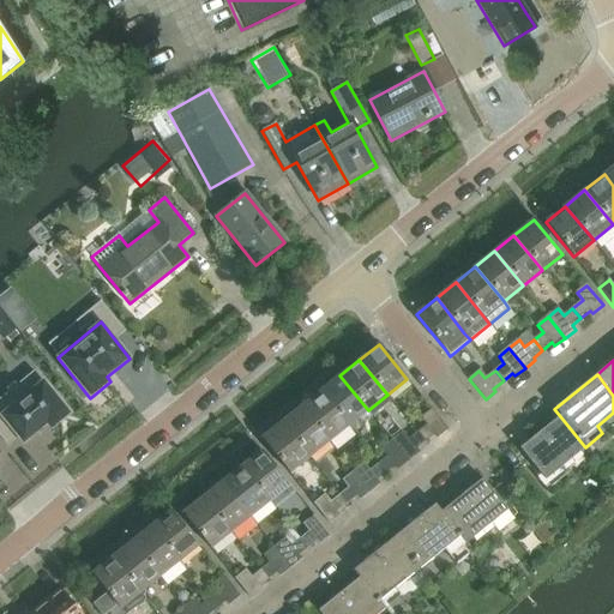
[(339,375),(320,391),(349,426),(368,410),(339,375)]
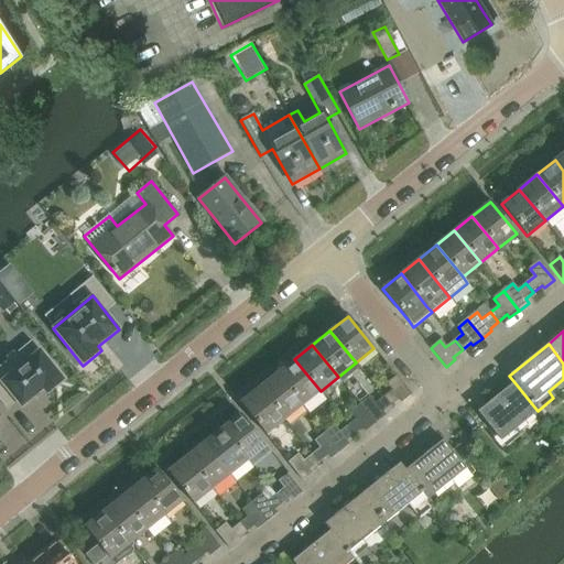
[(40,350),(0,382),(21,409),(43,391),(46,396),(65,381),(40,350)]
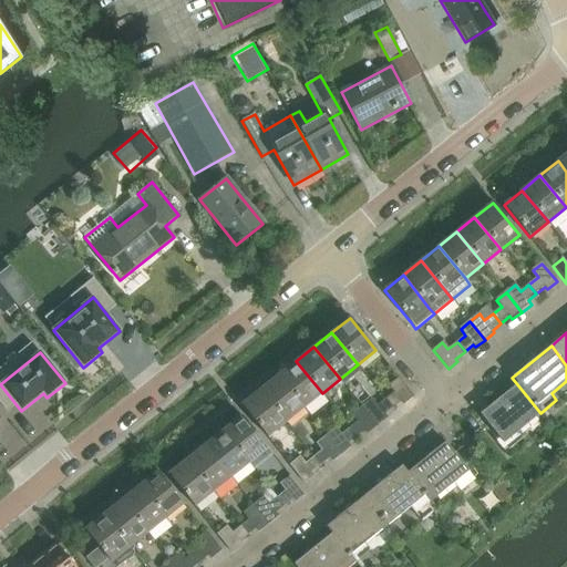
[(303,408),(322,393),(296,361),(277,375),(303,408)]
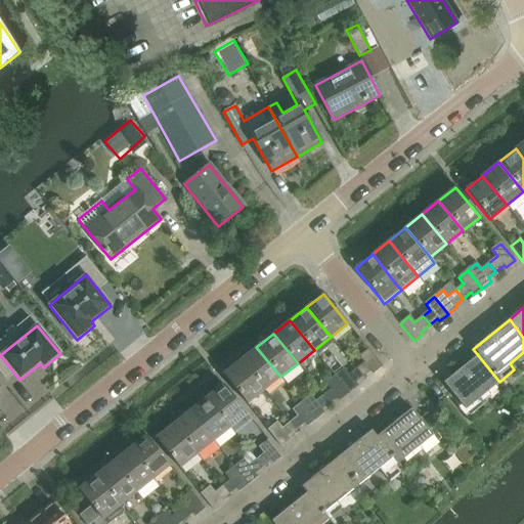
[(264,390),(280,377),(256,347),(239,360),(264,390)]
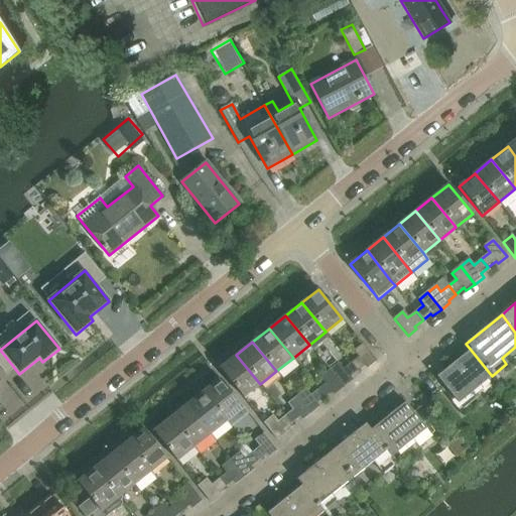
[(360,358),(352,364),(358,372),(366,366),(368,368),(377,362),(363,344),(354,351),(360,358)]
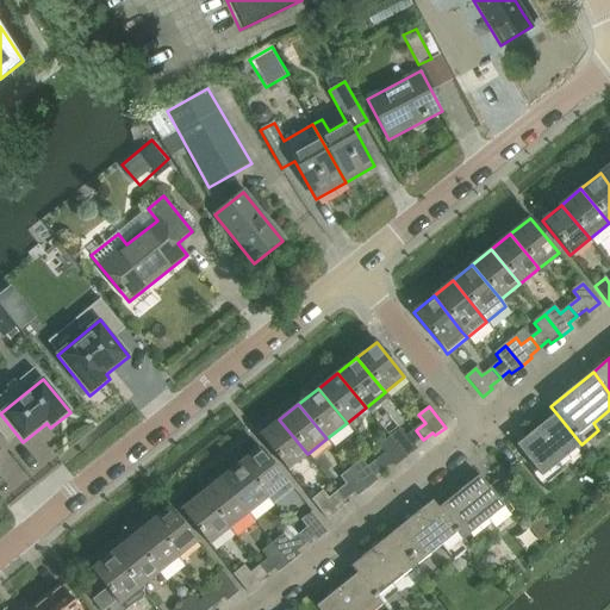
[(582,444),(556,414),(516,446),(547,485),(565,471),(559,462),(582,444)]
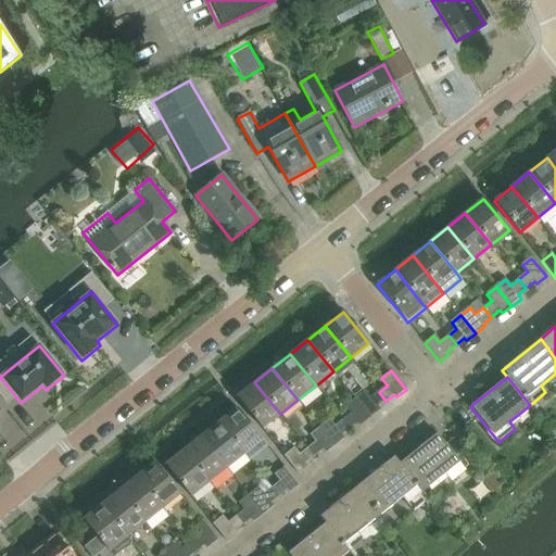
[(262,429),(280,414),(254,382),(237,397),(262,429)]
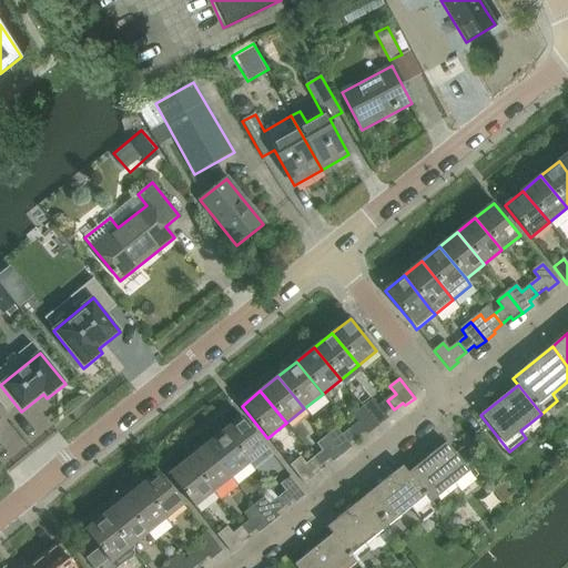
[(364,408),(378,427),(388,419),(385,416),(394,409),(387,401),(381,405),(377,406),(373,401),(364,408)]
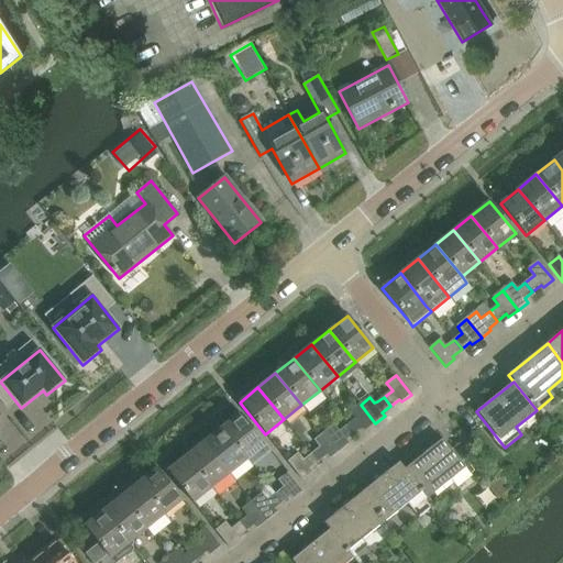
[(348,426),(354,433),(362,428),(365,431),(375,423),(361,405),(350,412),(355,419),(348,426)]
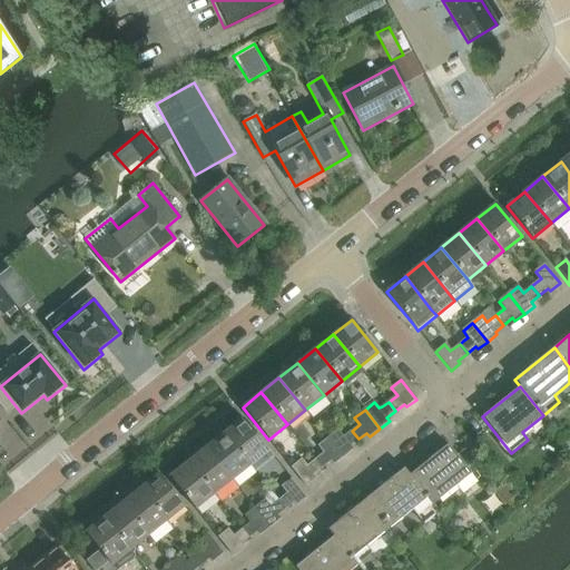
[(255,472),(274,458),(243,419),(224,433),(249,465),(255,472)]
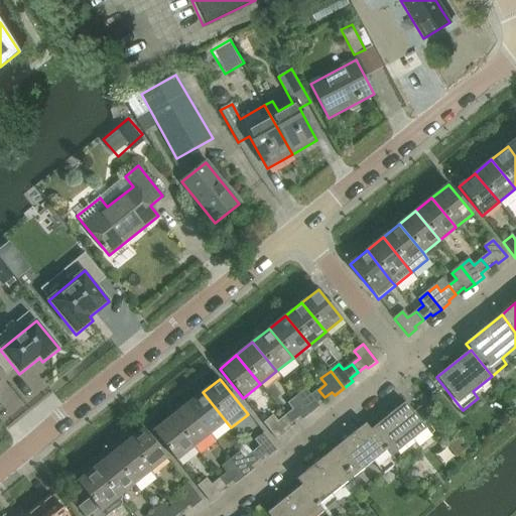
[(297,397),(311,413),(319,407),(316,404),(325,397),(318,390),(310,396),(305,390),(297,397)]
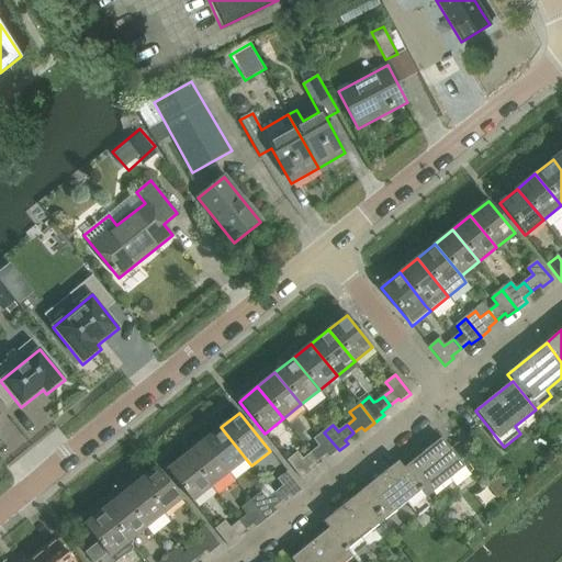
[(229,472),(246,459),(221,427),(204,440),(229,472)]
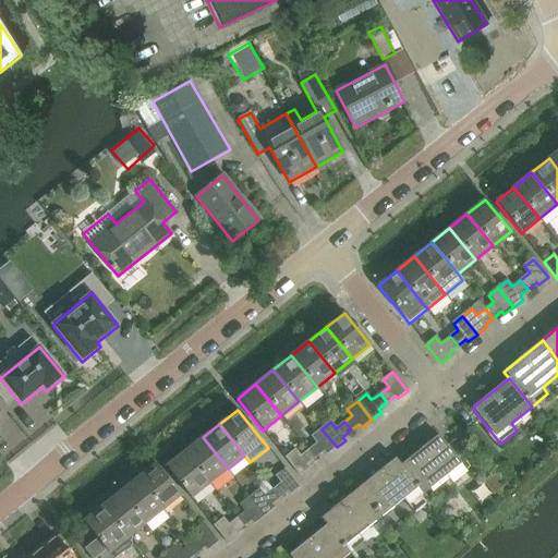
[(310,450),(316,458),(323,452),(326,456),(337,447),(322,429),(312,437),(317,444),(310,450)]
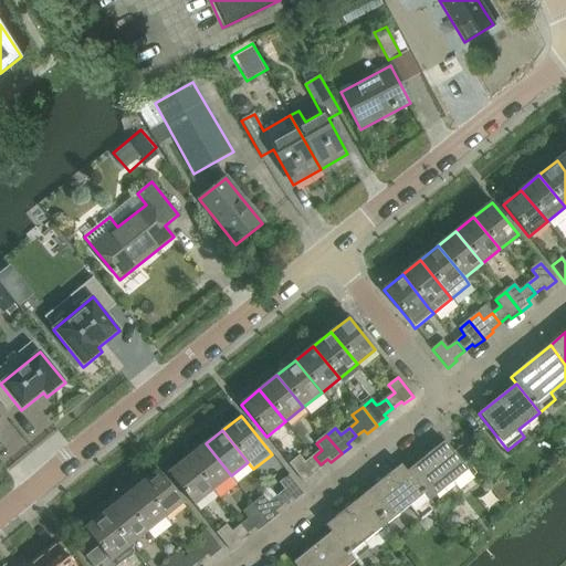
[(407,472),(430,501),(452,483),(458,490),(473,477),(444,441),(407,472)]
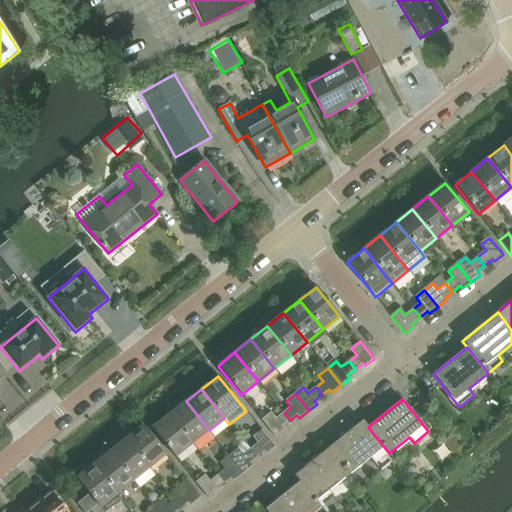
[(192,444),(209,430),(186,401),(169,415),(192,444)]
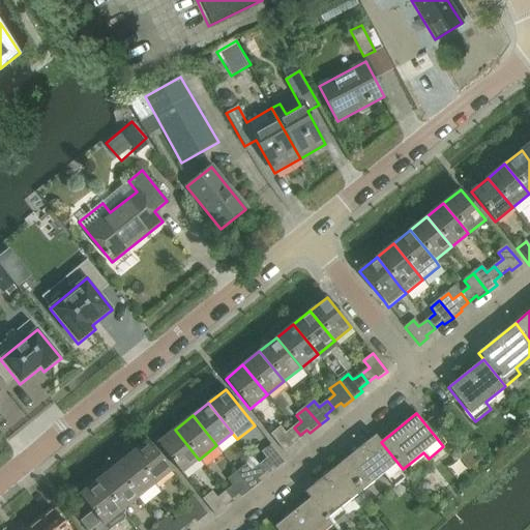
[(290,443),(300,435),(294,428),(285,435),(280,429),(271,435),(285,452),(293,446),(290,443)]
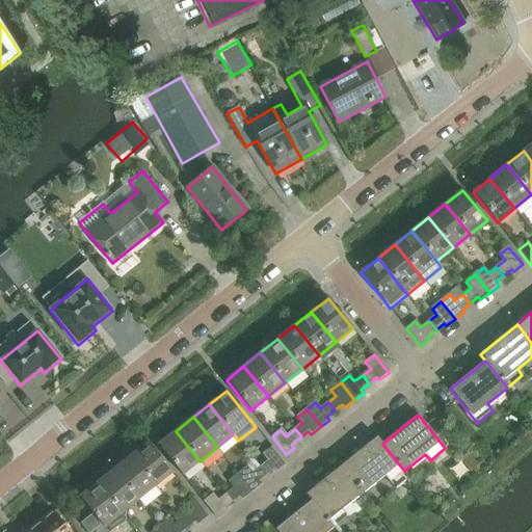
[(182,475),(200,461),(176,431),(158,445),(182,475)]
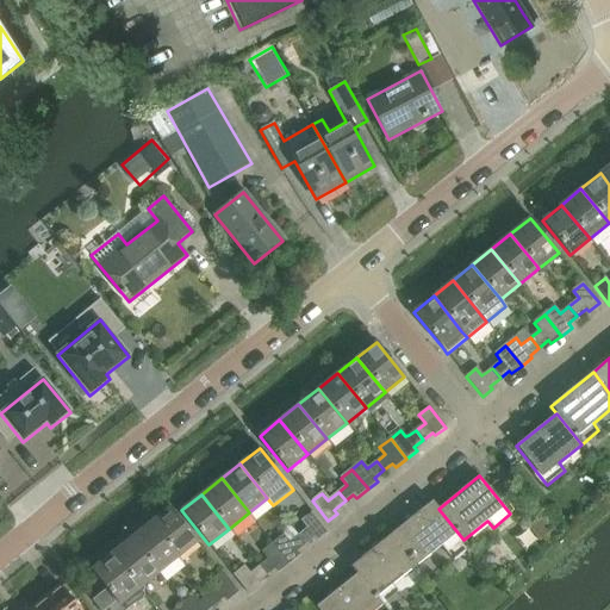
[(433,502),(391,534),(416,566),(441,546),(454,560),(470,548),(464,540),(439,509),(433,502)]
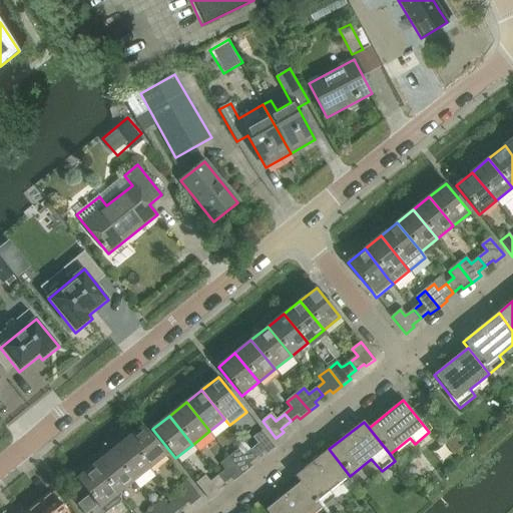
[(142,427),(126,440),(149,470),(166,456),(142,427)]
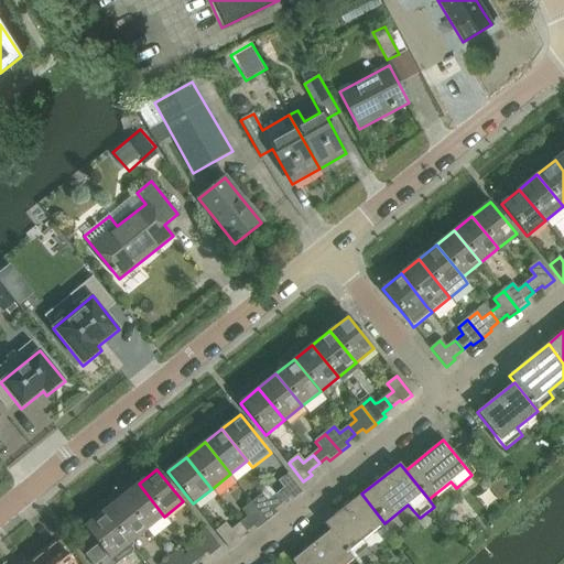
[(285,489),(275,497),(282,505),(291,498),(293,501),(303,492),(289,475),(280,483),(285,489)]
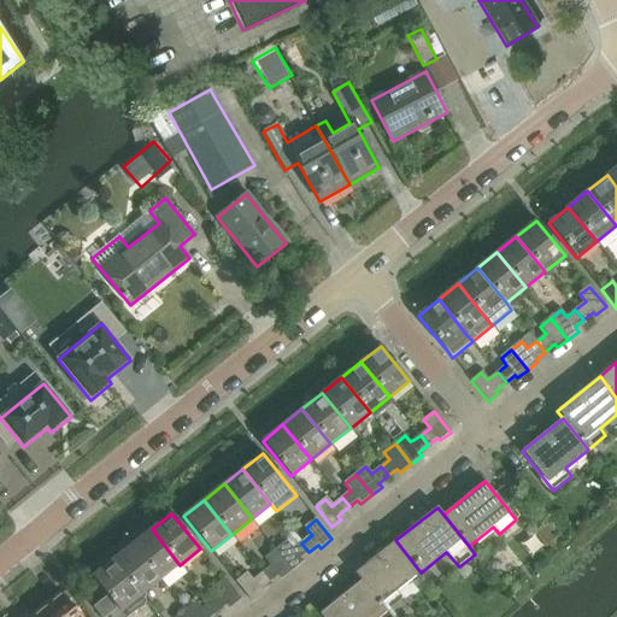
[(152,529),(131,545),(160,581),(180,565),(152,529)]
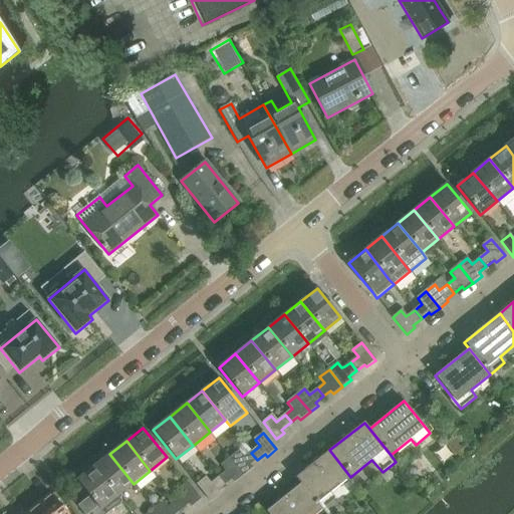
[(295,478),(300,484),(321,511),(335,500),(330,493),(350,477),(329,450),(295,478)]
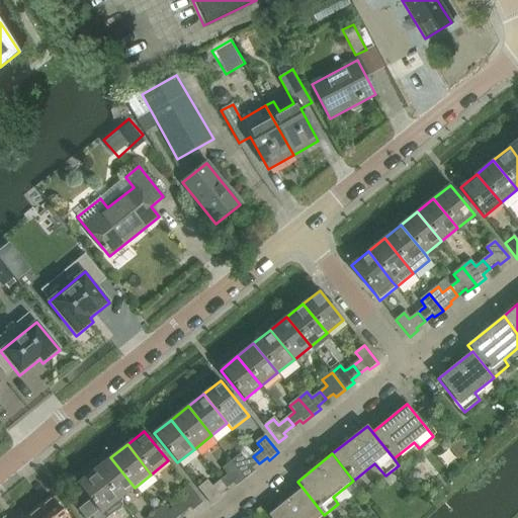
[(233,461),(246,479),(254,472),(252,469),(255,466),(259,463),(253,456),(247,461),(241,455),(233,461)]
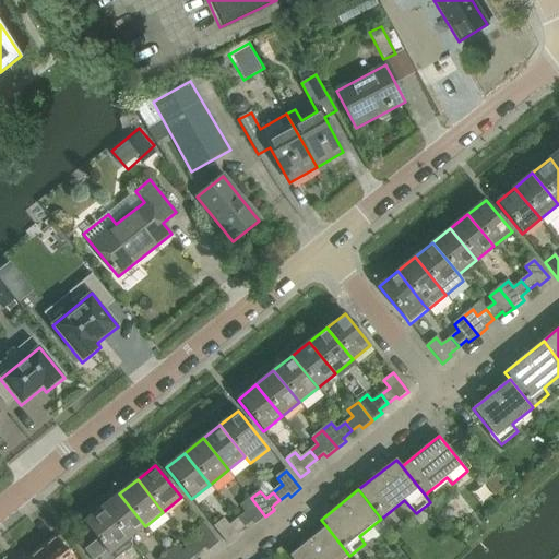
[(119,494),(102,508),(128,539),(145,526),(119,494)]
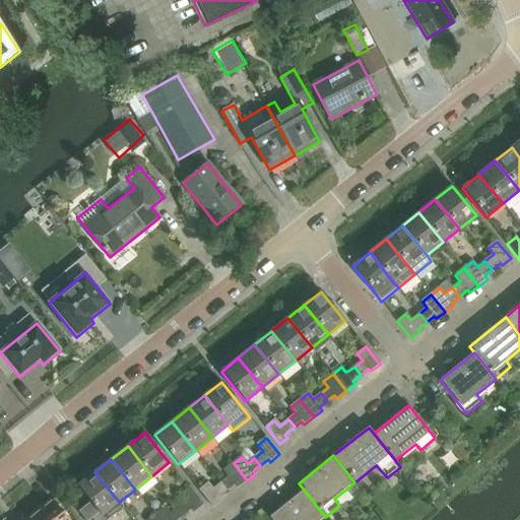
[(221,483),(228,491),(230,490),(235,485),(238,489),(247,480),(234,463),(223,471),(229,477),(221,483)]
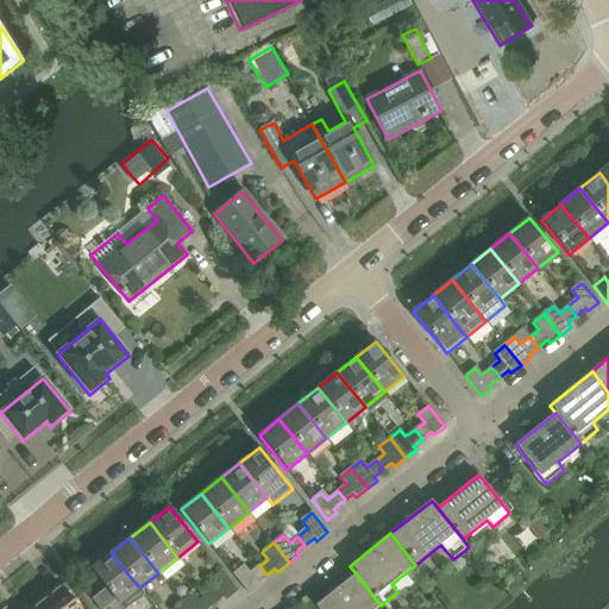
[(123,608),(126,608),(144,595),(139,588),(111,553),(90,569),(123,608)]
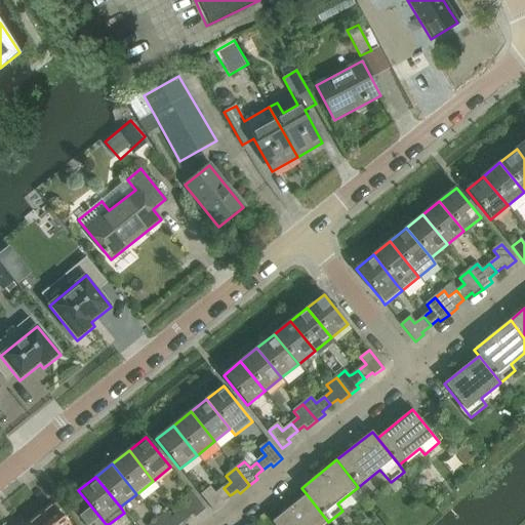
[(230,495),(224,488),(215,494),(210,488),(201,495),(214,513),(225,506),(221,502),(230,495)]
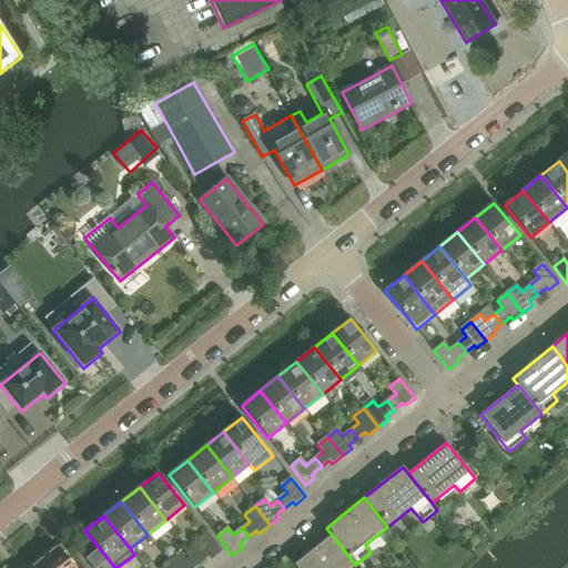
[(194,556),(201,564),(210,557),(212,559),(222,551),(208,534),(198,541),(203,548),(194,556)]
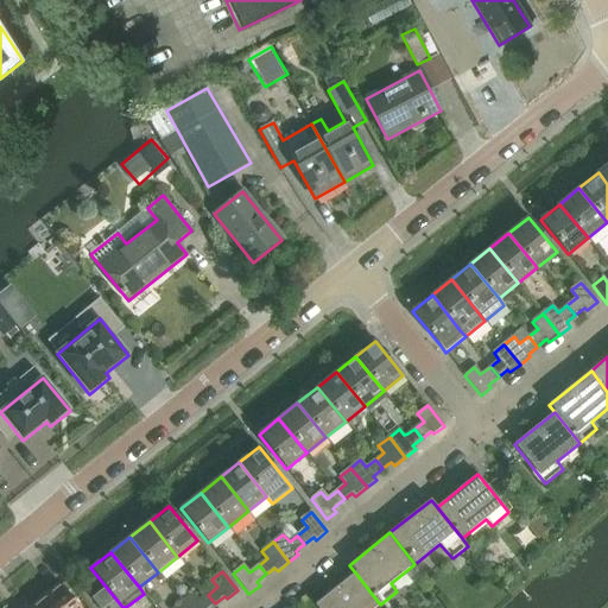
[(375,607),(380,605),(355,572),(315,606),(316,607),(375,607)]
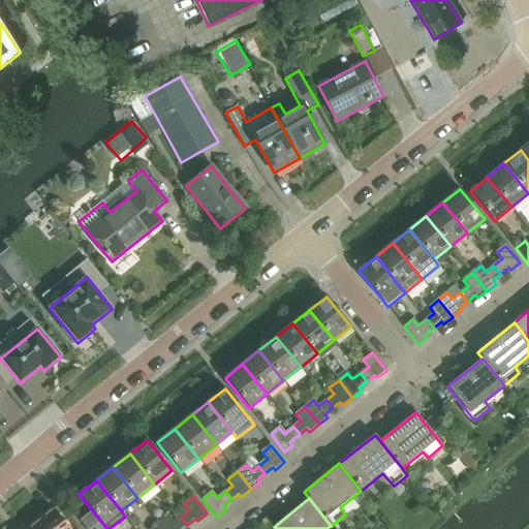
[(67,528),(52,509),(43,517),(28,528),(67,528)]
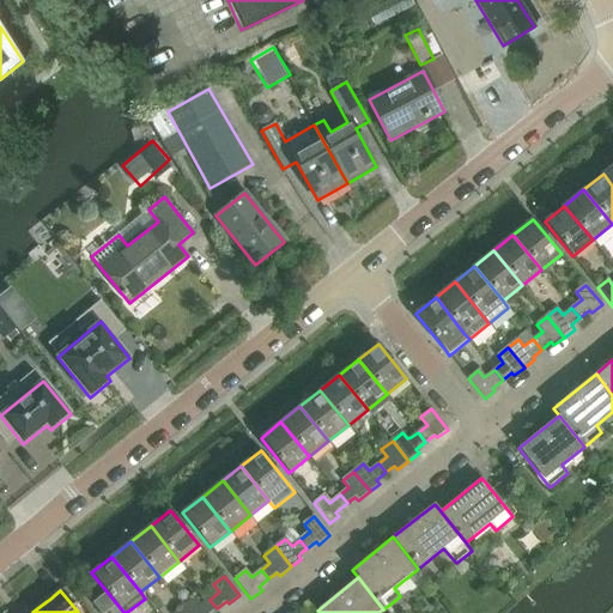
[(184,608),(188,612),(211,612),(217,608),(210,600),(200,606),(195,600),(184,608)]
